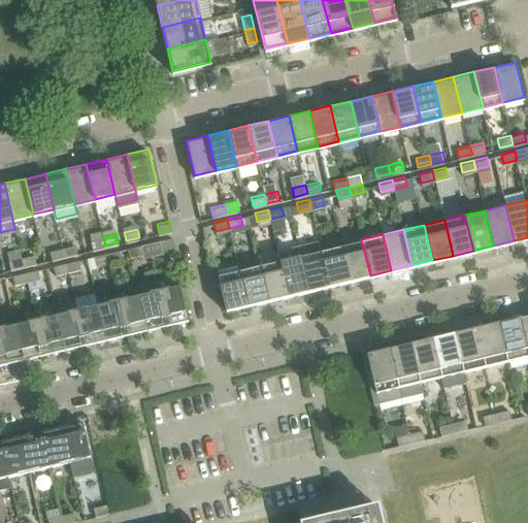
[(103,236),(91,239),(93,249),(105,246),(103,236)]
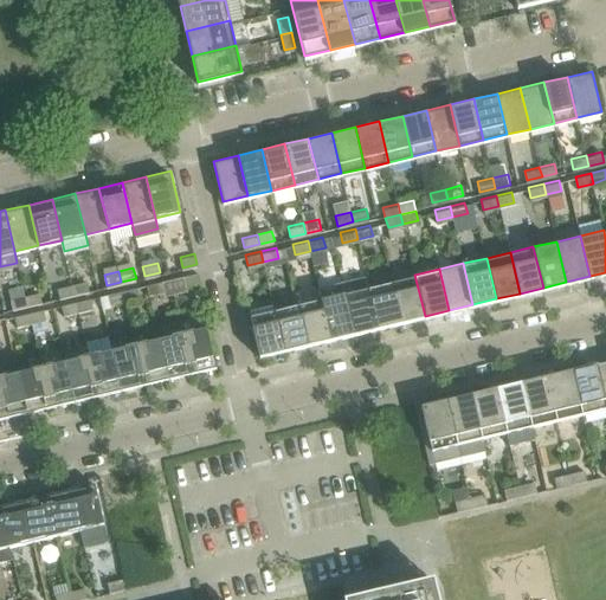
[(199,271),(184,275),(186,284),(201,281),(199,271)]
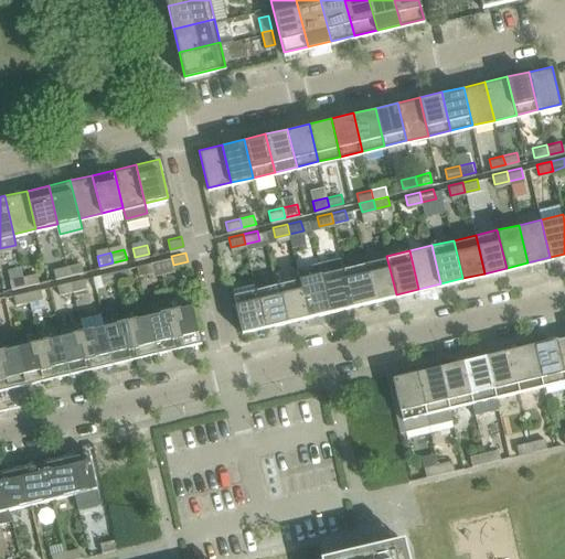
[(341,256),(319,261),(330,310),(352,304),(343,267),(341,256)]
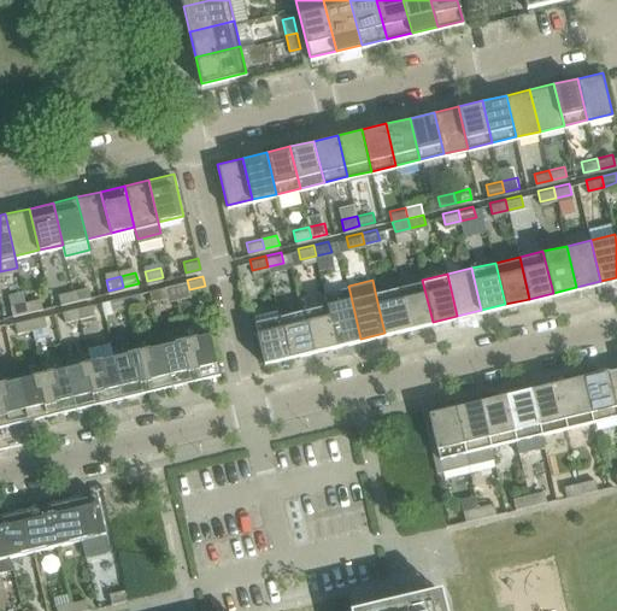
[(422,280),(399,286),(409,327),(433,322),(422,280)]
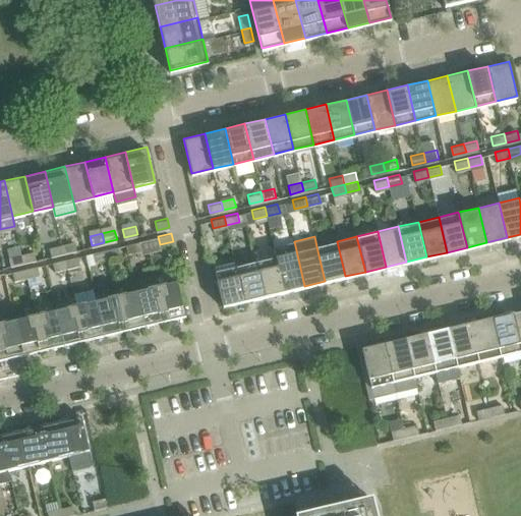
[(74,240),(62,243),(64,251),(76,248),(74,240)]
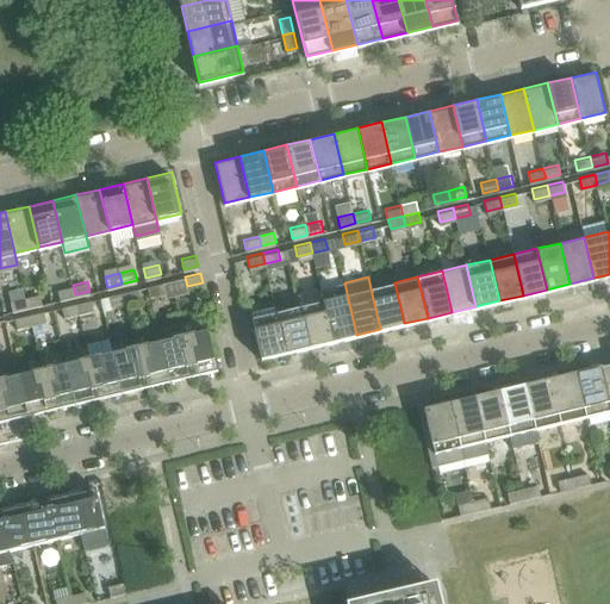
[(165,292),(162,281),(147,285),(149,296),(165,292)]
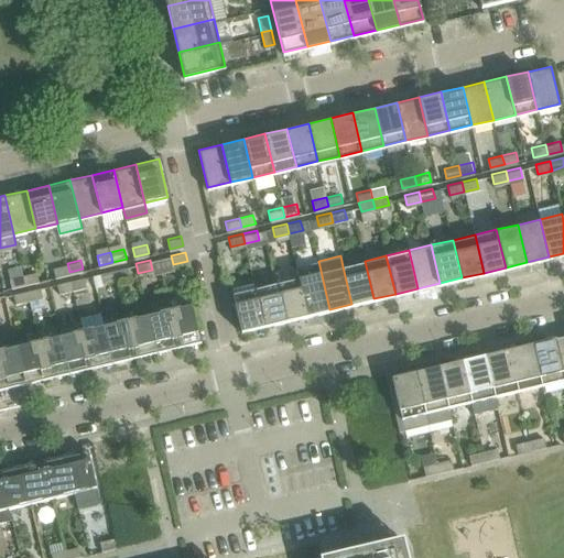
[(318,261),(296,266),(299,276),(307,315),(329,309),(318,261)]
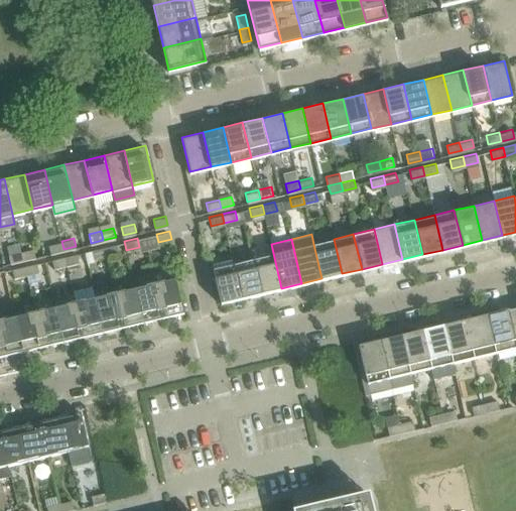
[(313,244),(321,278),(342,273),(334,239),(313,244)]
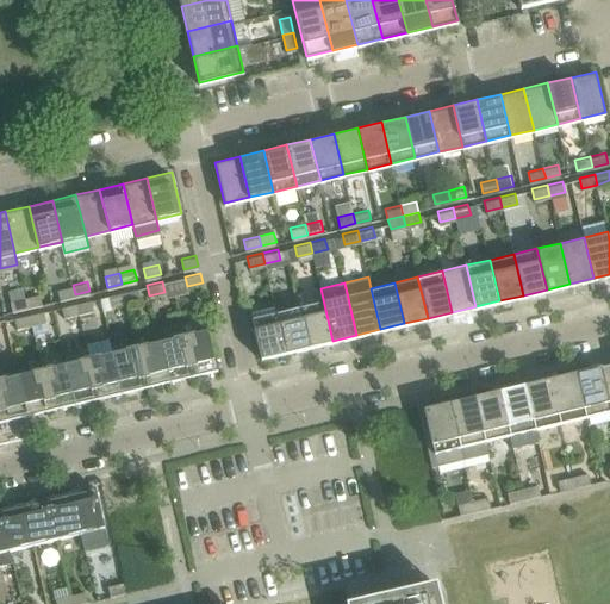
[(73,285),(57,288),(60,298),(75,294),(73,285)]
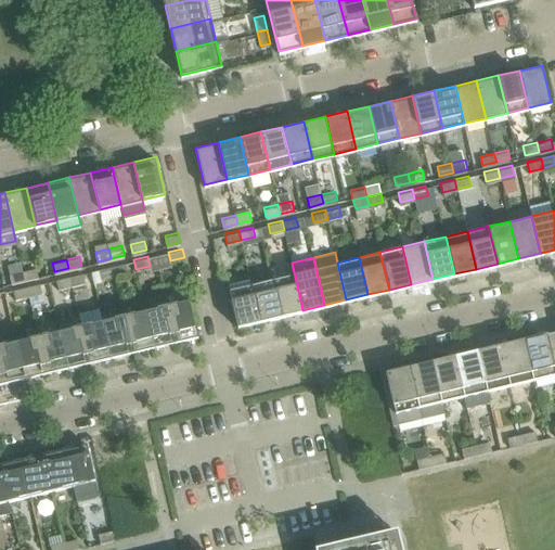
[(126,261),(113,265),(115,273),(128,270),(126,261)]
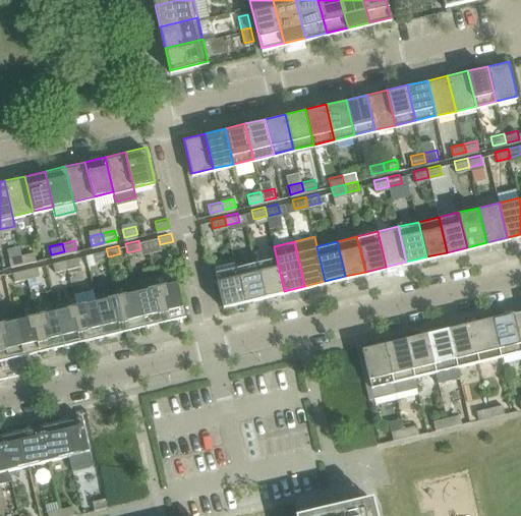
[(106,248),(93,251),(95,260),(108,256),(106,248)]
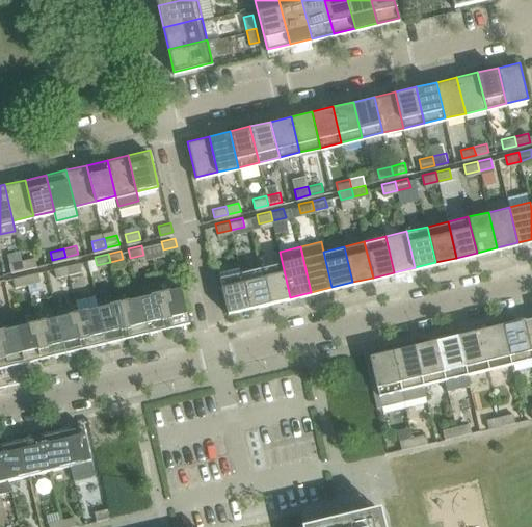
[(34,255),(22,258),(24,267),(36,264),(34,255)]
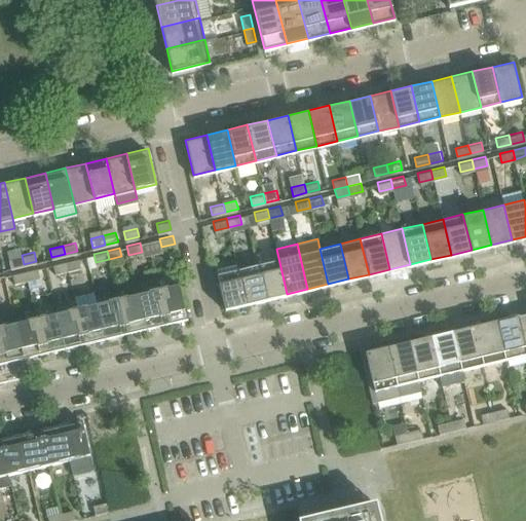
[(22,255),(9,258),(11,267),(24,264),(22,255)]
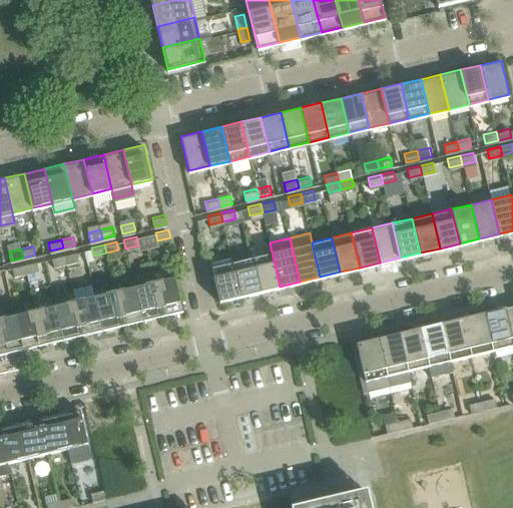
[(76,250),(64,254),(66,263),(78,260),(76,250)]
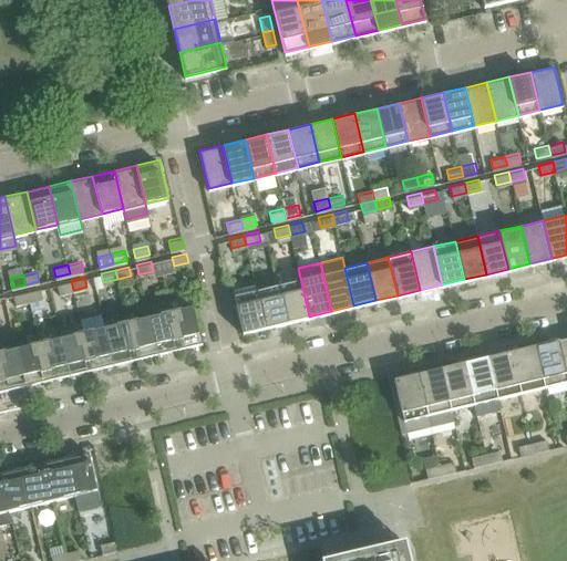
[(255,278),(227,284),(232,304),(236,303),(243,332),(266,326),(257,288),(255,278)]
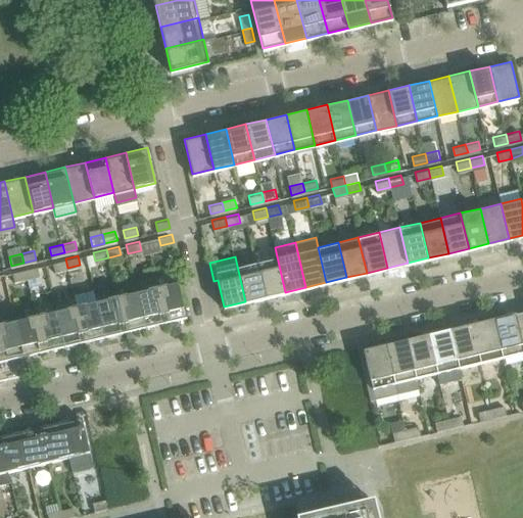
[(277,256),(256,262),(266,296),(285,292),(277,256)]
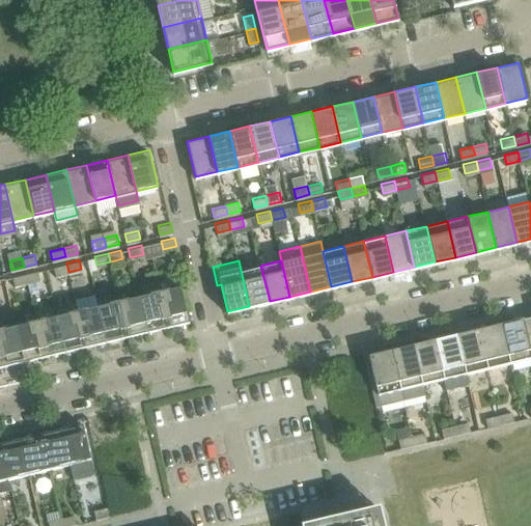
[(66,263),(54,266),(56,275),(68,272),(66,263)]
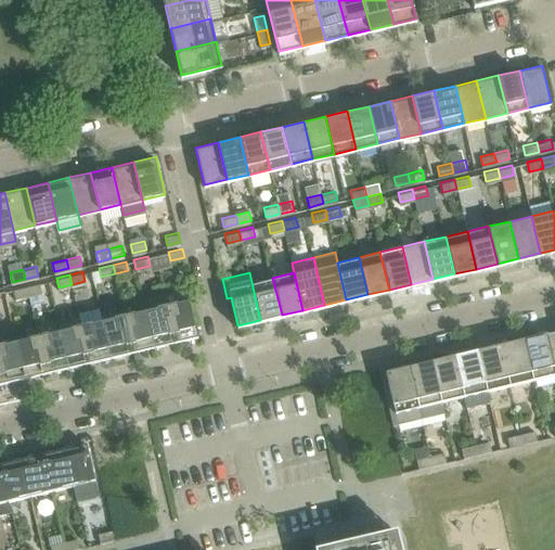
[(282,315),(272,278),(252,282),(260,320),(282,315)]
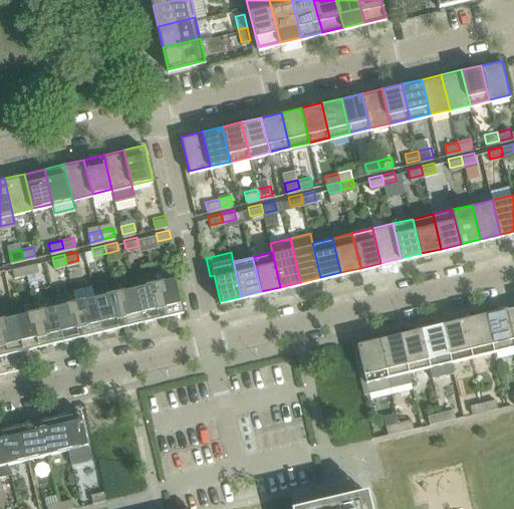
[(24,264),(26,272),(39,269),(37,261),(24,264)]
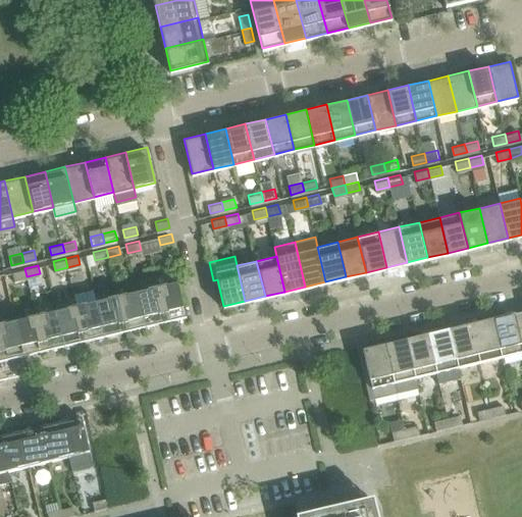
[(24,268),(12,271),(14,279),(27,276),(24,268)]
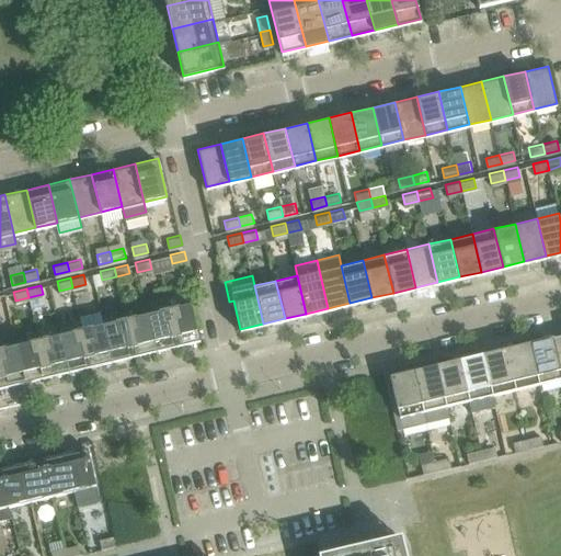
[(191,301),(169,306),(178,343),(201,339),(191,301)]
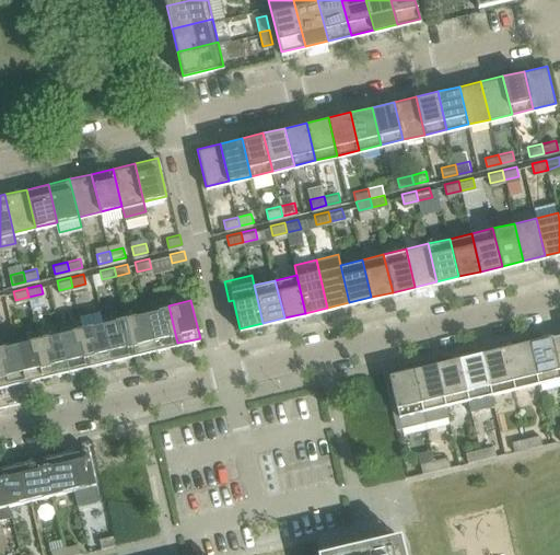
[(168,305),(147,310),(155,348),(177,343),(168,305)]
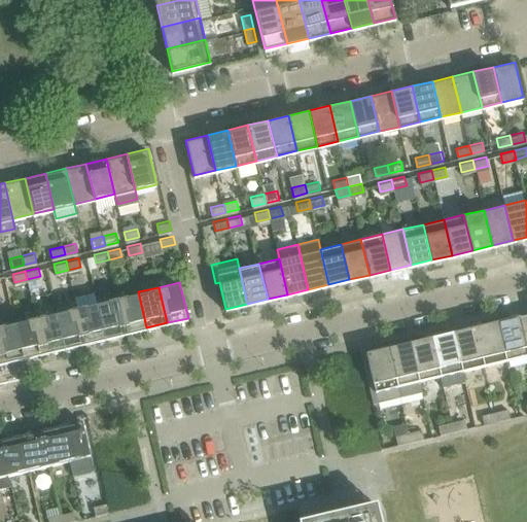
[(138,291),(117,297),(126,333),(146,327),(138,291)]
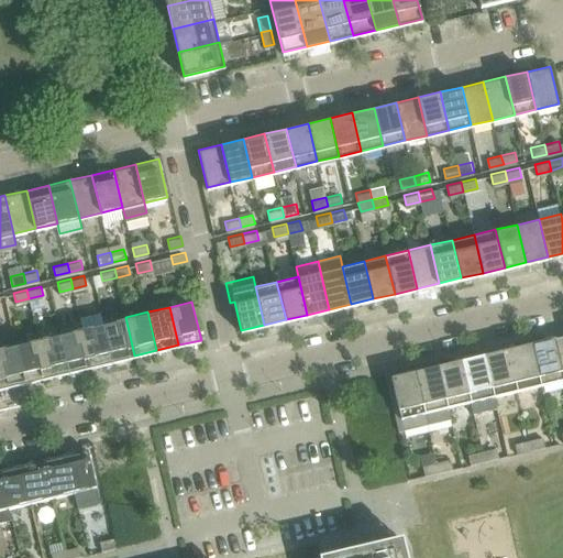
[(125,317),(103,323),(112,361),(134,356),(125,317)]
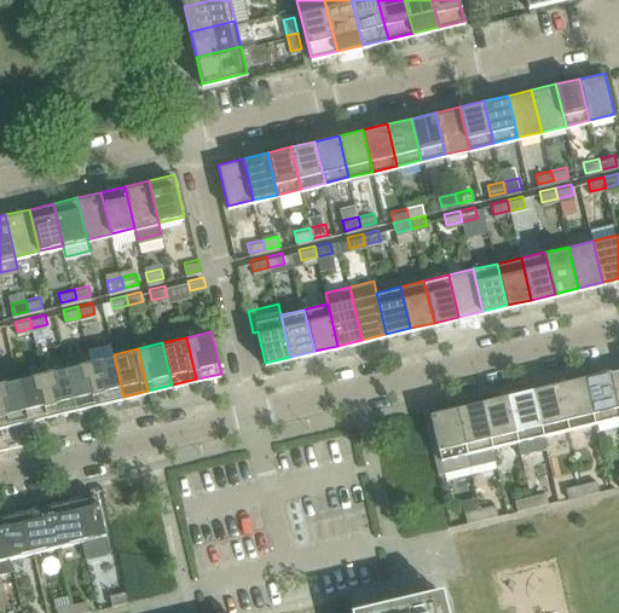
[(114,354),(90,360),(100,402),(123,397),(114,354)]
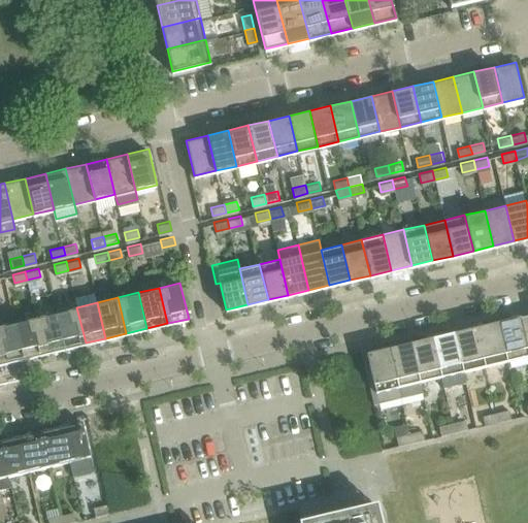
[(76,307),(57,312),(65,348),(86,342),(76,307)]
